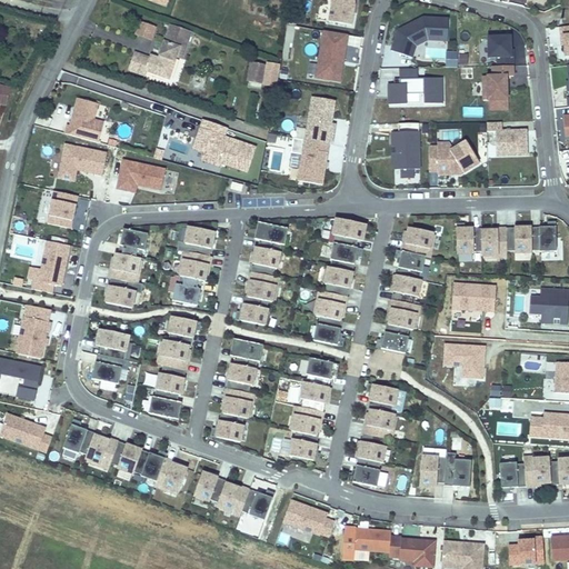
[(215,18),(221,0),(205,0),(200,13),(215,18)]
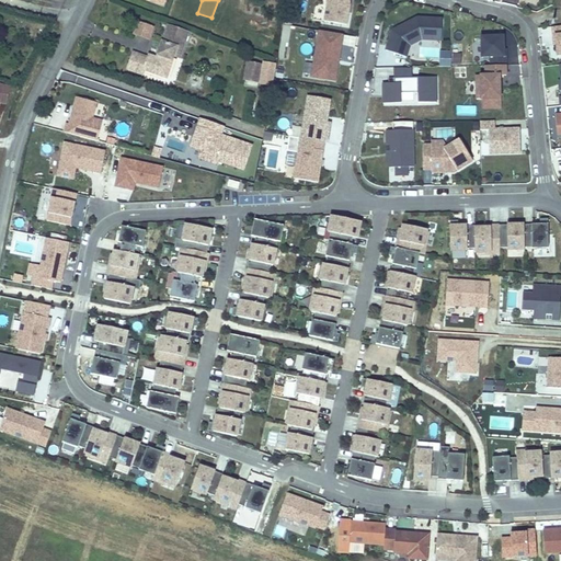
[(347,25),(351,4),(350,0),(328,0),(329,2),(325,22),(347,25)]
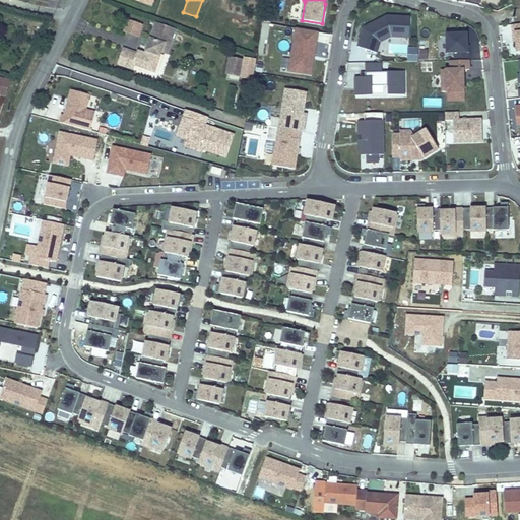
[(123,30),(138,37),(143,23),(127,17),(123,30)]
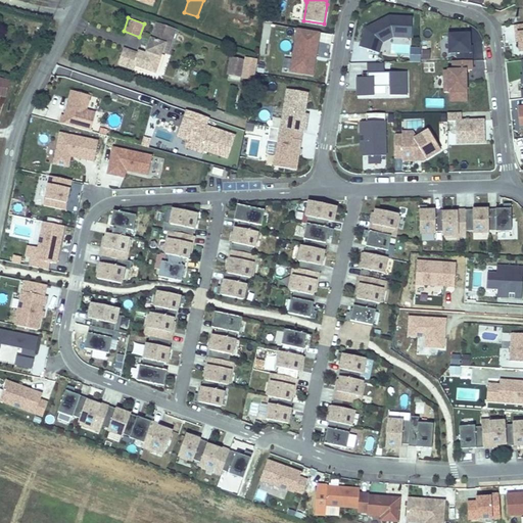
[(418,43),(419,20),(376,18),(376,40),(418,43)]
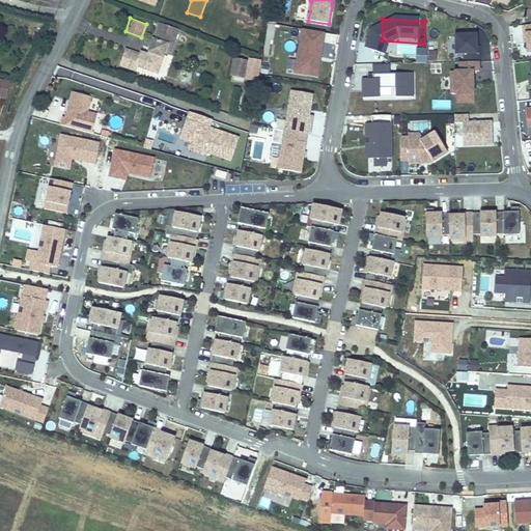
[(158,74),(165,53),(170,55),(178,31),(159,24),(148,55),(141,52),(140,55),(127,50),(120,65),(136,71),(137,66),(158,74)]
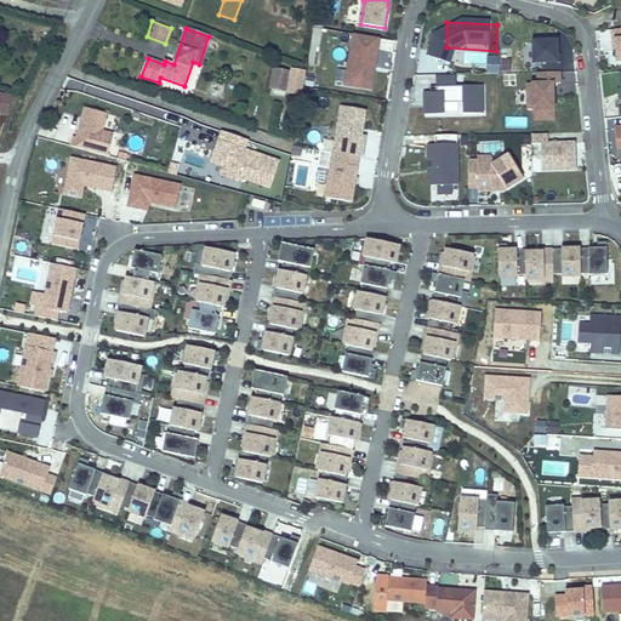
[(346,83),(375,89),(383,39),(355,34),(346,83)]
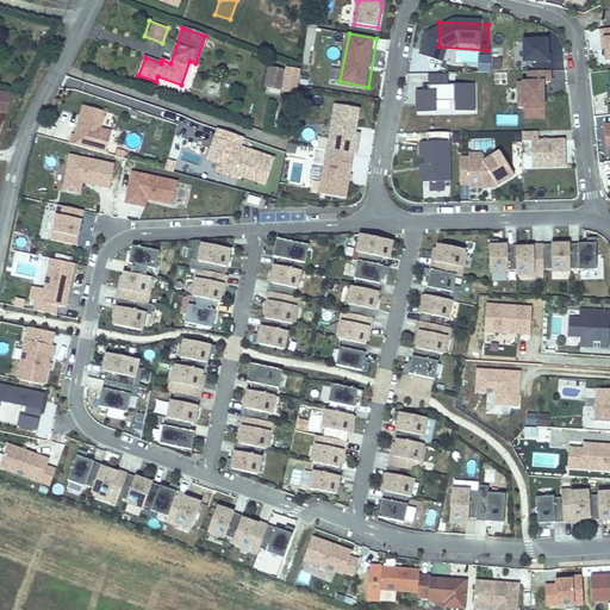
[(560,72),(560,45),(534,44),(533,69),(560,72)]
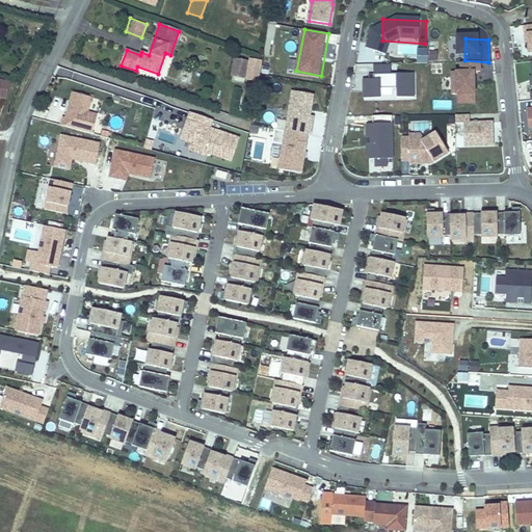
[(417,47),(417,62),(427,62),(428,48),(417,47)]
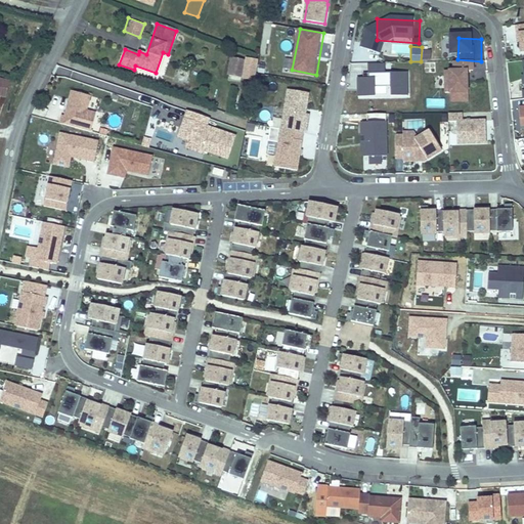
[(423,49),(423,58),(431,58),(431,49),(423,49)]
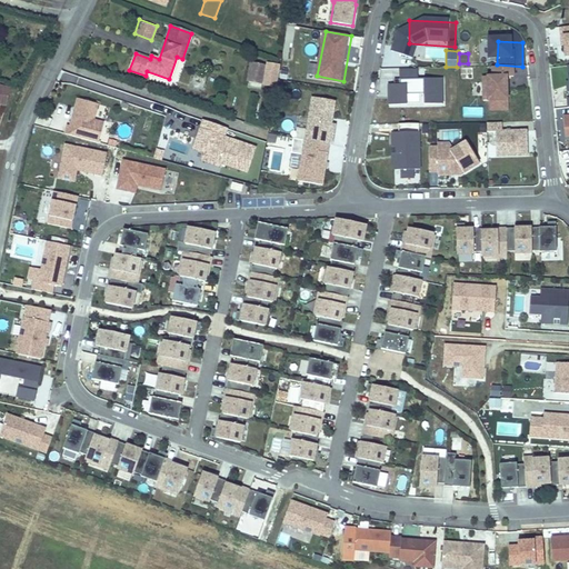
[(257,82),(260,66),(251,63),(248,81),(257,82)]
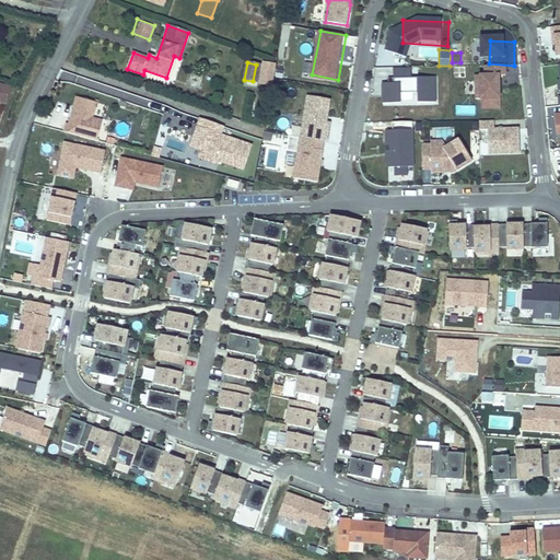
[(435,107),(436,81),(392,79),(391,105),(435,107)]
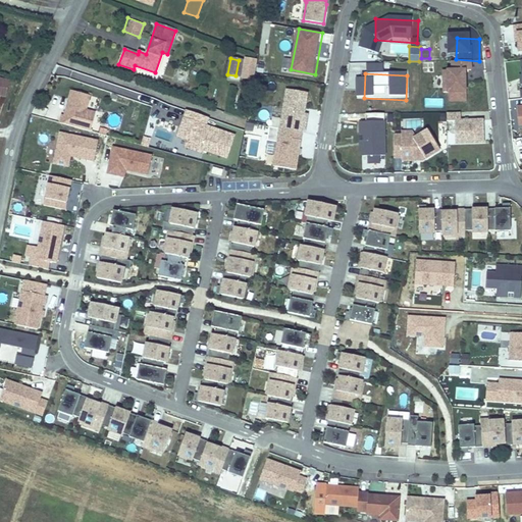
[(474,106),(477,75),(455,73),(452,104),(474,106)]
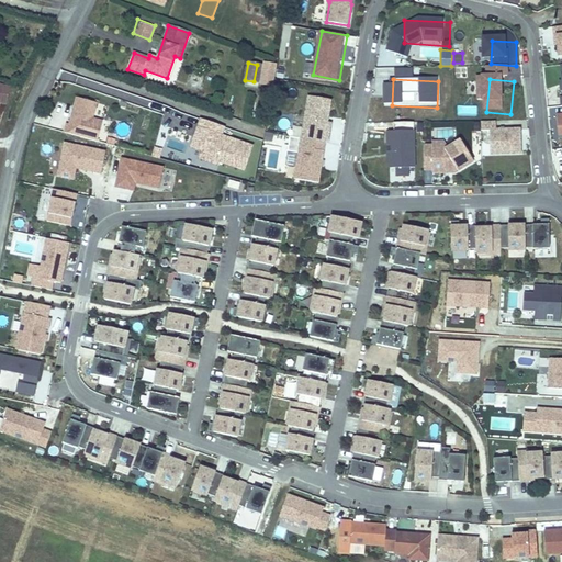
[(0,102),(7,104),(11,88),(0,85),(0,102)]
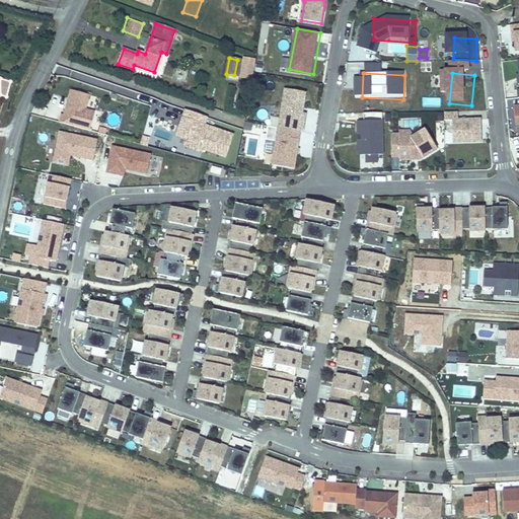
[(269,162),(294,167),(307,90),(284,86),(269,162)]
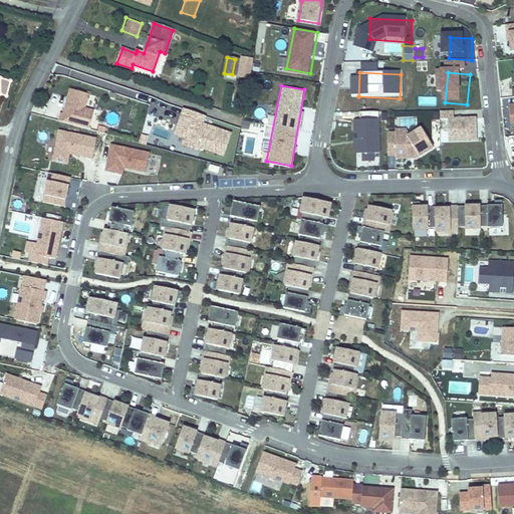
[(436,104),(436,96),(420,96),(420,104),(436,104)]
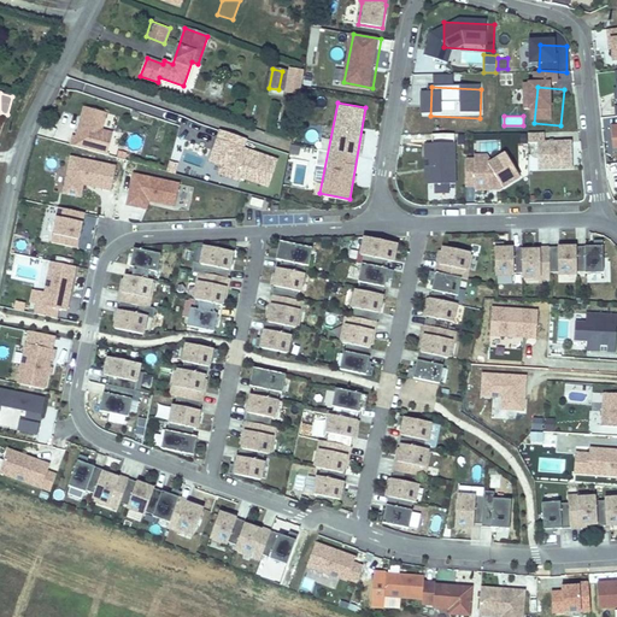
[(75,123),(70,144),(107,153),(111,131),(75,123)]
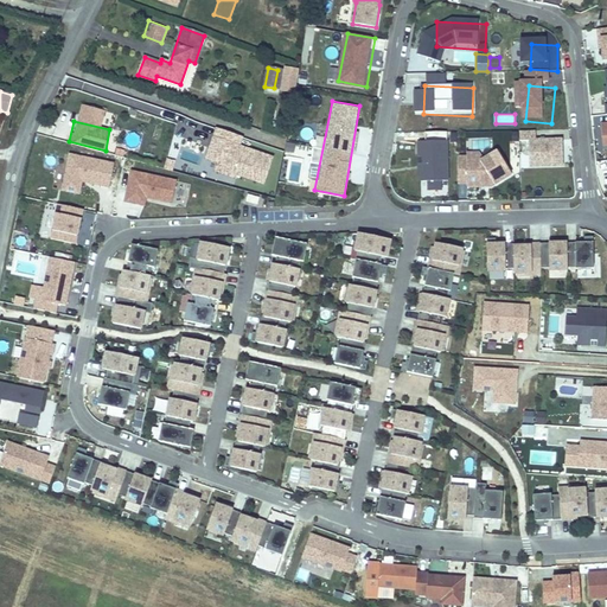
[(205,146),(210,135),(198,129),(193,140),(205,146)]
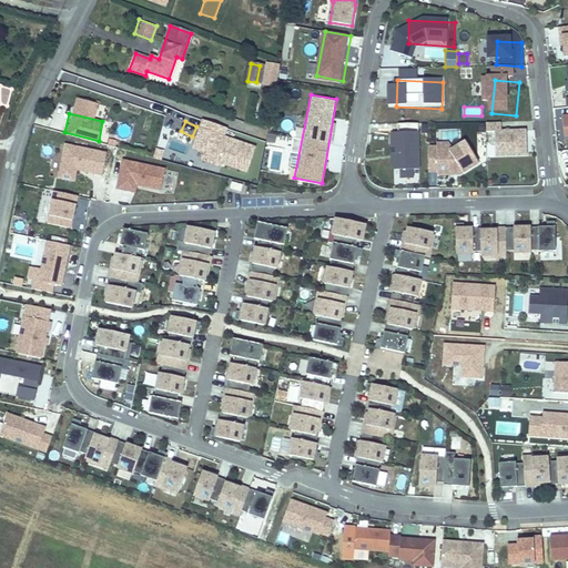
[(533,159),(533,127),(499,125),(499,159),(533,159)]
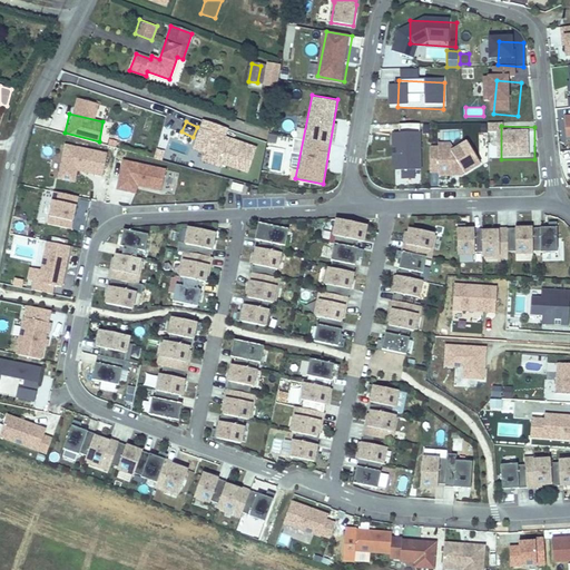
[(208,130),(200,159),(243,172),(252,144),(208,130)]
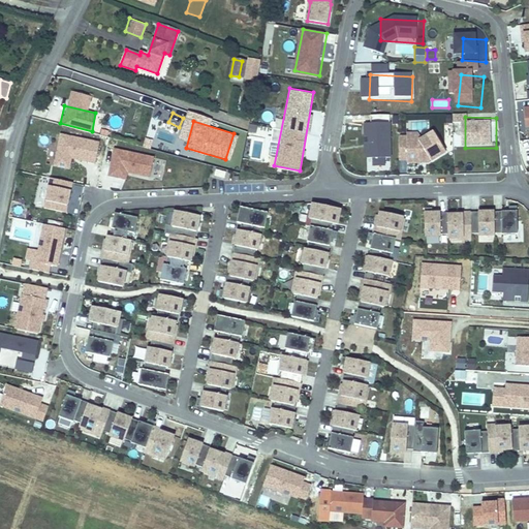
[(368,168),(393,167),(391,125),(366,126),(368,168)]
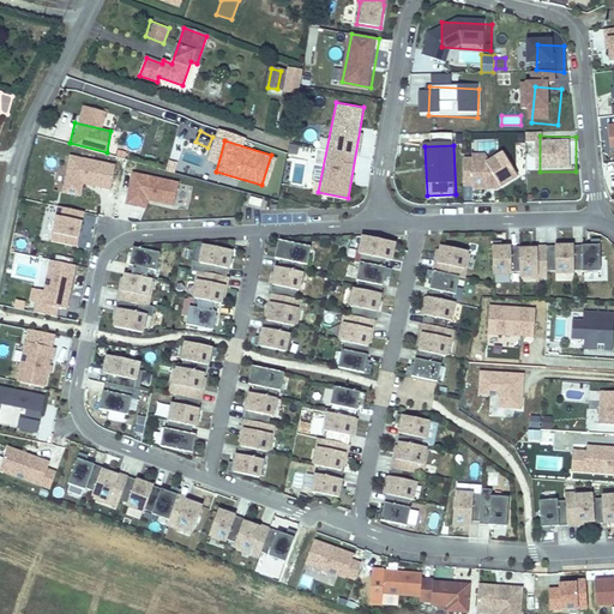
[(68,155),(65,179),(103,186),(109,162),(68,155)]
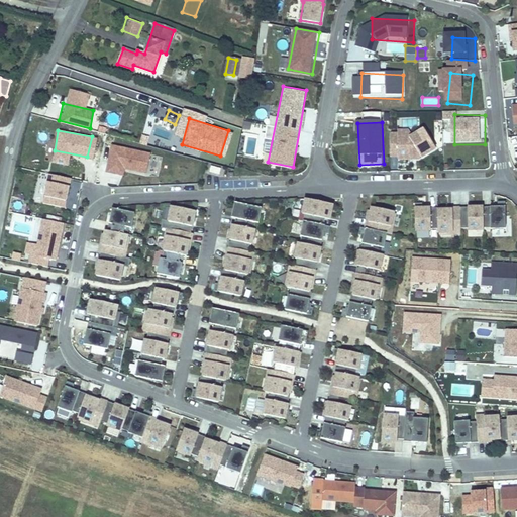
[(425,162),(425,136),(396,135),(396,160),(425,162)]
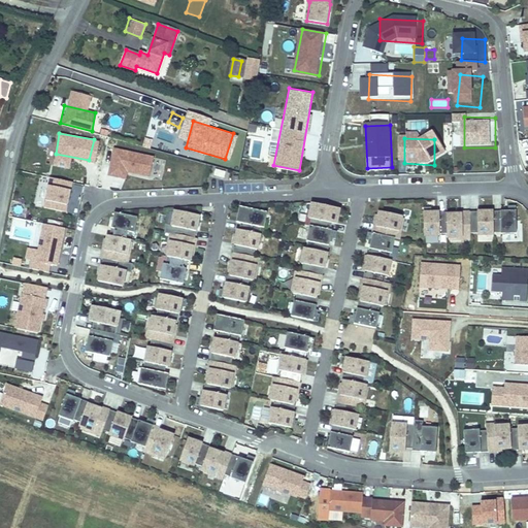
[(113,146),(107,174),(126,178),(127,172),(150,176),(155,155),(113,146)]
